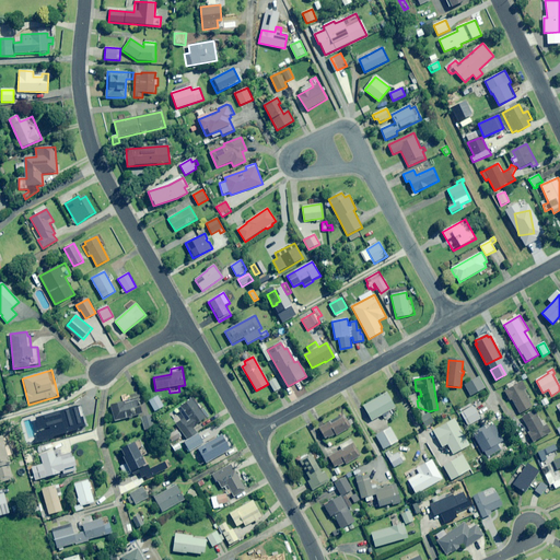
[(485,388),(479,377),(465,385),(470,396),(485,388)]
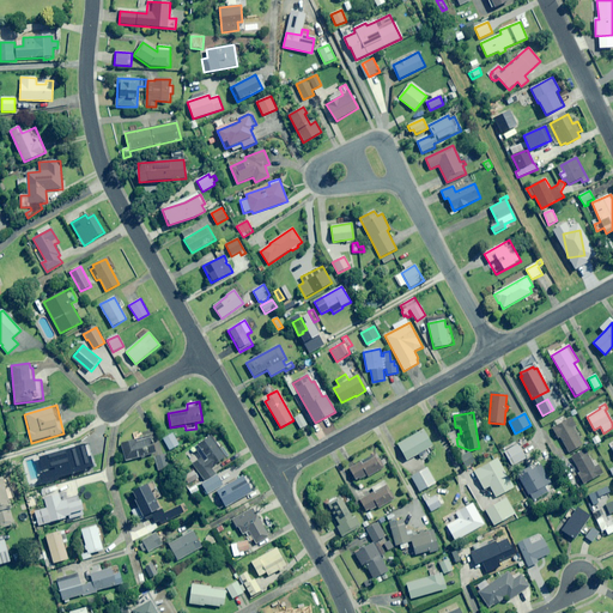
[(307,425),(301,414),(295,419),(301,429),(307,425)]
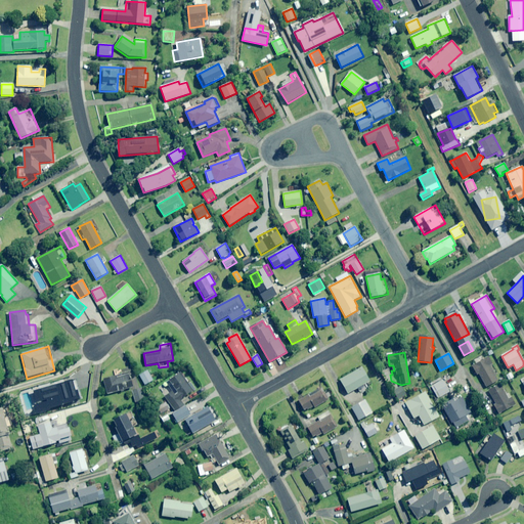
[(492,364),(488,357),(472,365),(477,375),(479,373),(486,387),(498,381),(490,365),(492,364)]
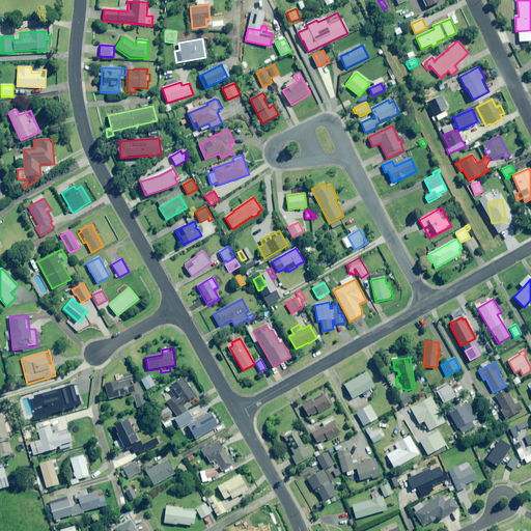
[(374,387),(367,372),(344,385),(353,399),(374,387)]
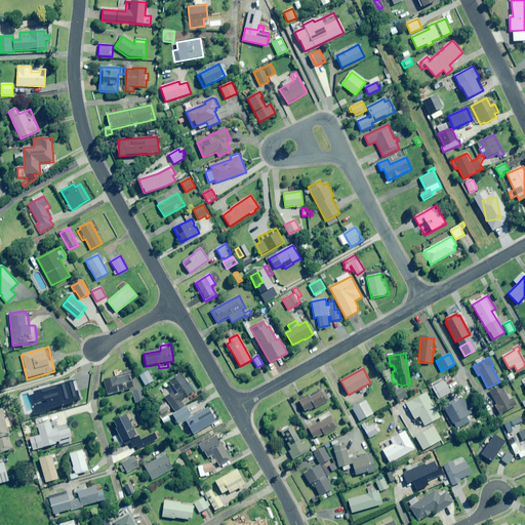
[(154,381),(148,371),(139,376),(146,386),(154,381)]
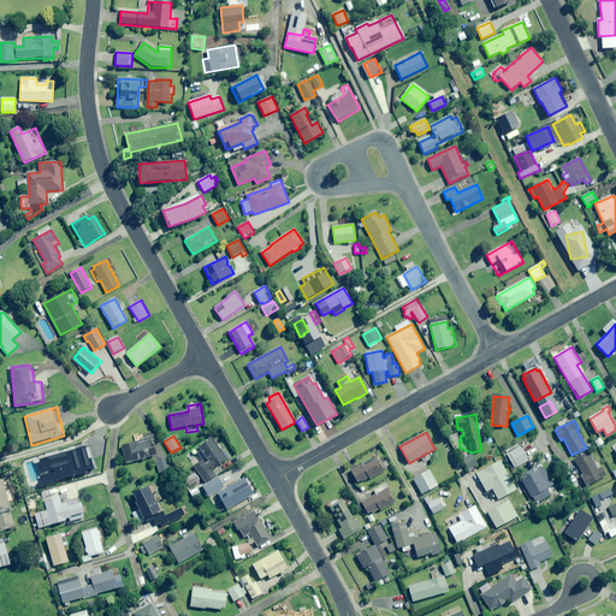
[(214,468),(230,457),(225,450),(223,451),(212,437),(195,450),(202,460),(193,466),(206,484),(217,477),(213,472),(215,471),(214,468)]
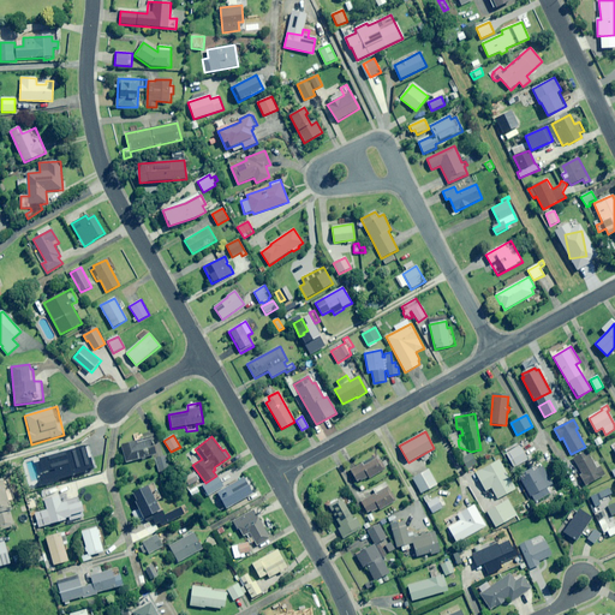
[(121,445),(126,463),(155,454),(150,437),(121,445)]
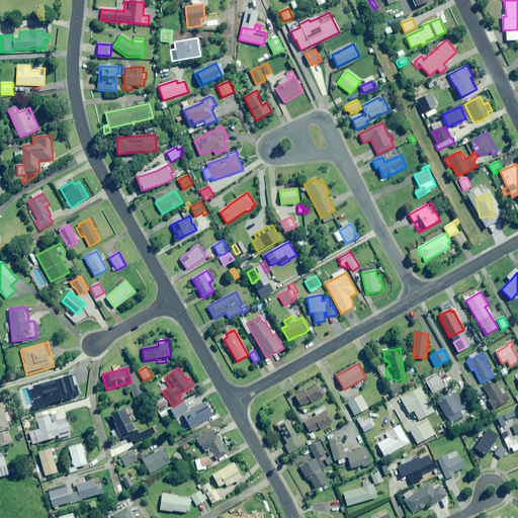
[(444,387),(437,376),(426,382),(433,395),(444,387)]
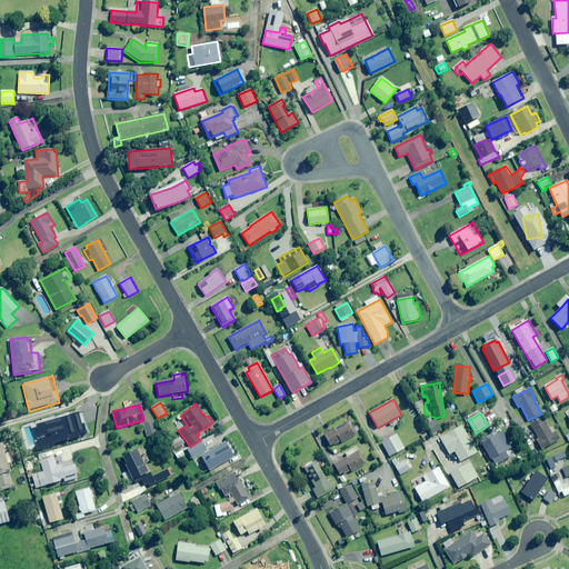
[(550,430),(543,417),(530,423),(539,439),(537,440),(542,449),(560,440),(553,428),(550,430)]
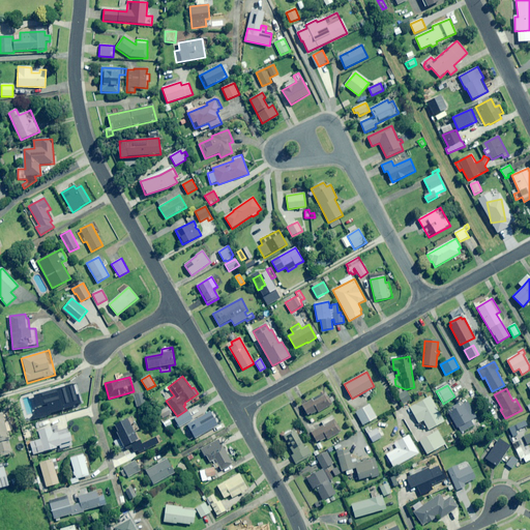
[(411,400),(406,390),(398,396),(403,405),(411,400)]
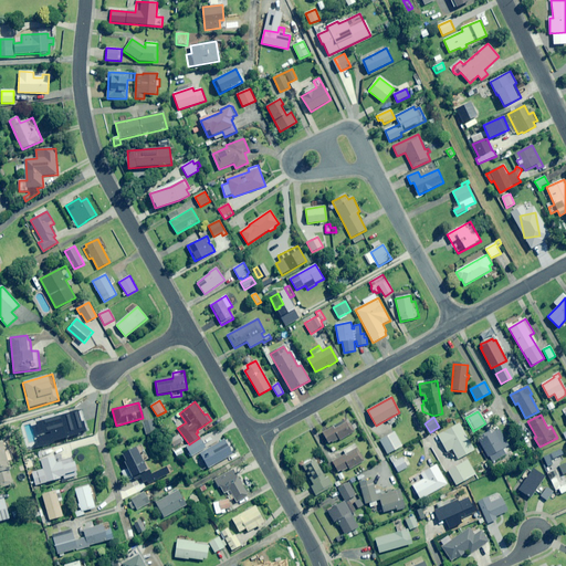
[(157,433),(153,419),(143,422),(147,437),(157,433)]
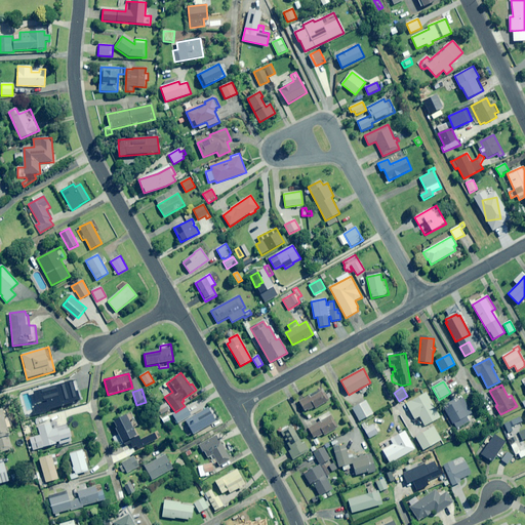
[(328,399),(331,398),(329,394),(326,395),(324,391),(310,399),(308,397),(298,402),(304,412),(308,410),(308,411),(315,407),(315,409),(329,401),(328,399)]
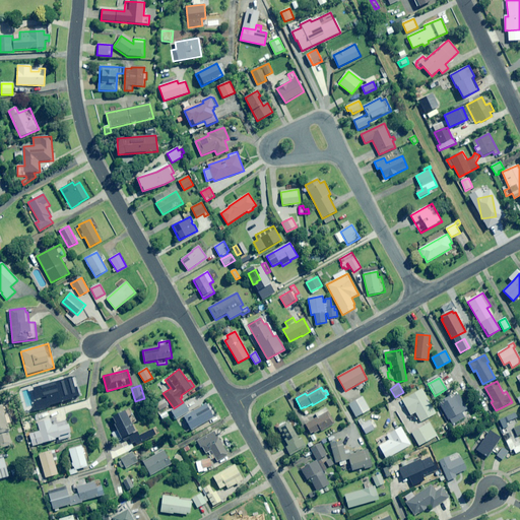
[(436,413),(421,389),(402,400),(410,415),(415,412),(420,423),(436,413)]
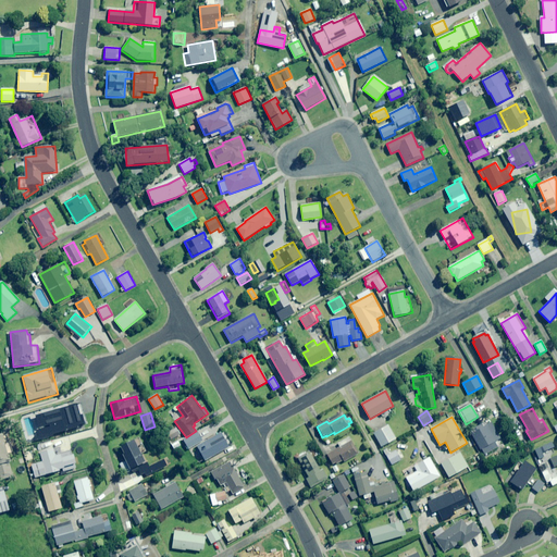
[(500,438),(491,422),(471,433),(483,456),(498,447),(495,442),(500,438)]
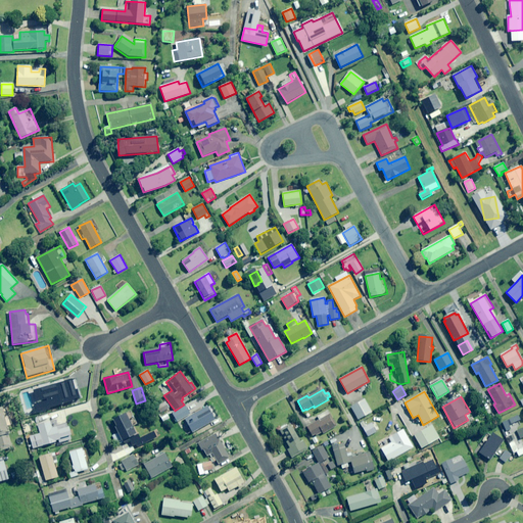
[(372,413),(365,399),(350,407),(358,420),(372,413)]
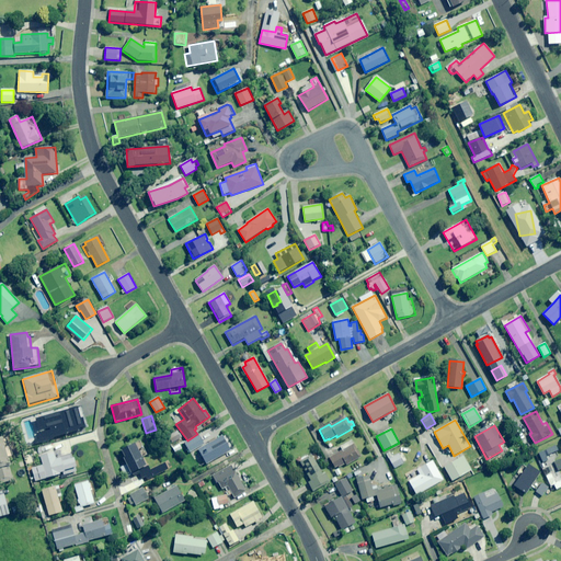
[(183,438),(178,431),(172,435),(178,443),(183,438)]
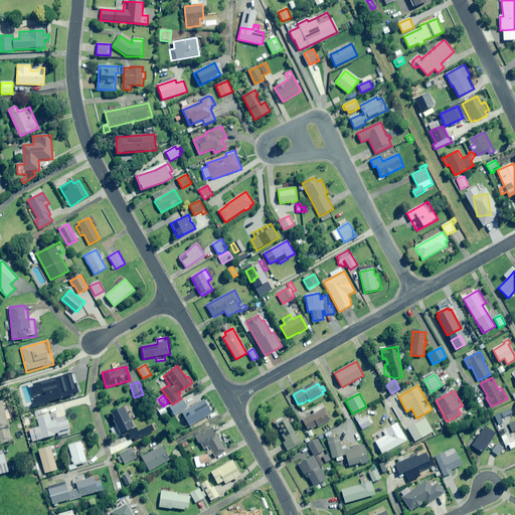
[(187,408),(182,399),(169,406),(174,415),(187,408)]
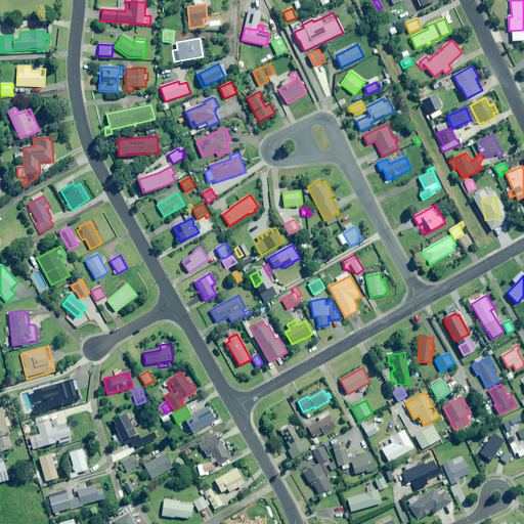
[(12,426),(7,407),(0,409),(0,451),(13,448),(7,427),(12,426)]
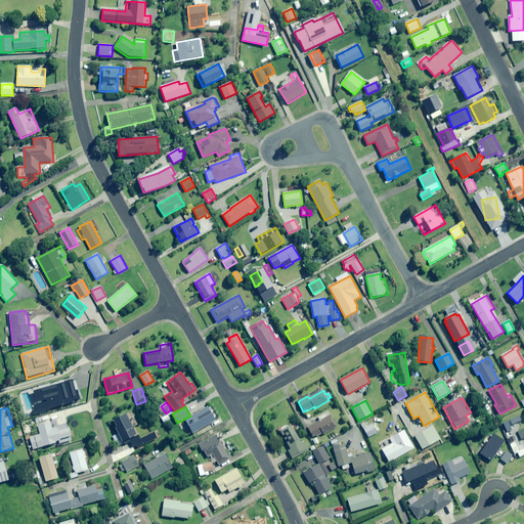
[(214,425),(205,408),(193,415),(202,431),(214,425)]
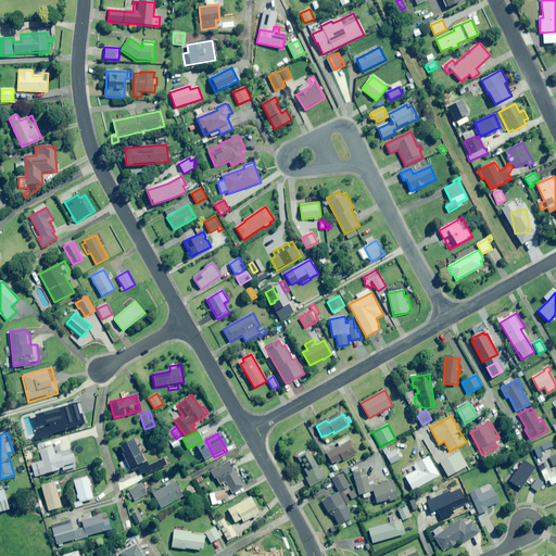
[(119,464),(123,471),(128,469),(129,471),(131,470),(133,472),(139,470),(141,475),(151,469),(148,462),(146,463),(138,447),(140,446),(137,438),(119,446),(126,460),(119,464)]
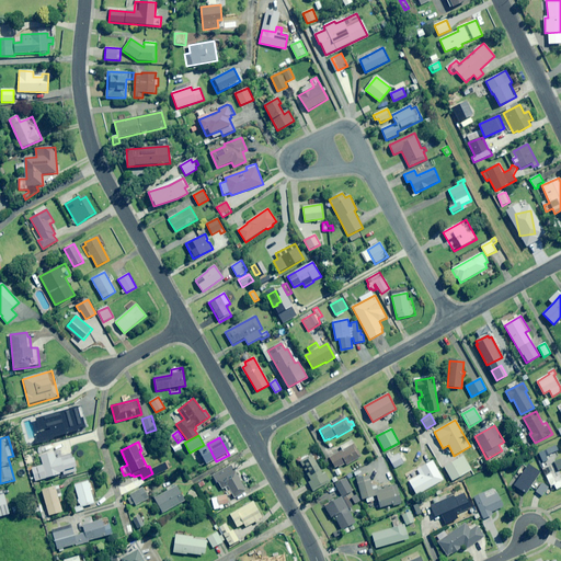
[(329,458),(335,468),(339,466),(340,468),(346,464),(347,465),(362,457),(355,444),(329,458)]
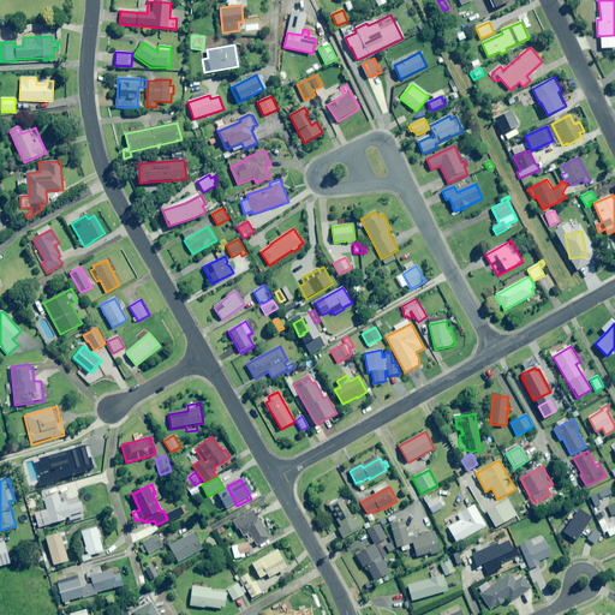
[(611,495),(609,489),(598,493),(602,499),(611,495)]
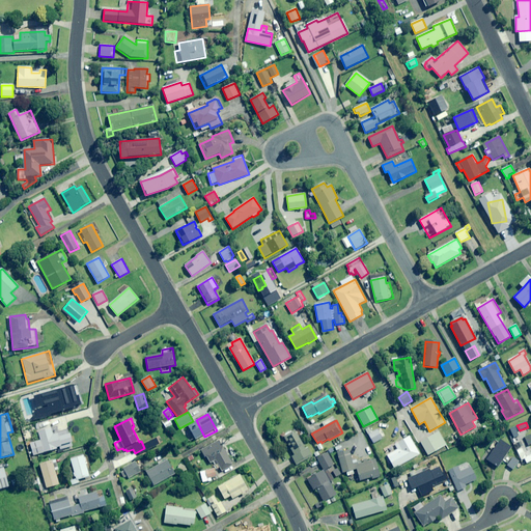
[(519,437),(514,426),(509,429),(513,439),(519,437)]
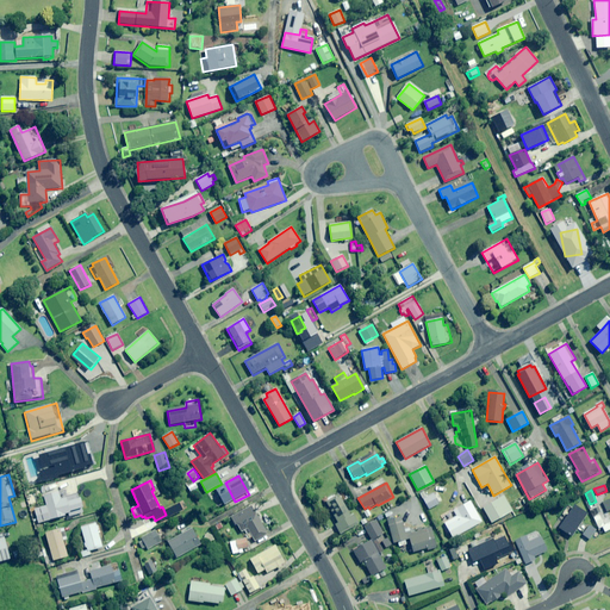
[(61,499),(57,491),(43,496),(48,509),(35,514),(38,524),(68,515),(69,517),(85,512),(80,498),(68,502),(67,498),(61,499)]
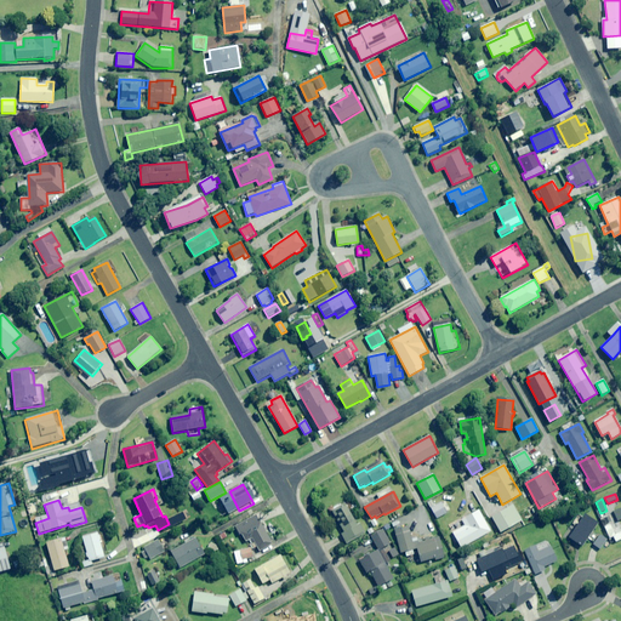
[(448,513),(442,502),(434,506),(431,501),(427,503),(437,519),(448,513)]
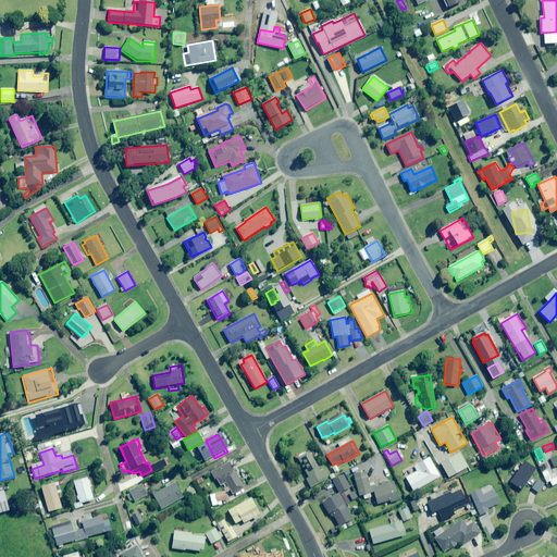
[(309,452),(297,459),(309,480),(307,480),(311,489),(329,479),(323,469),(320,471),(309,452)]
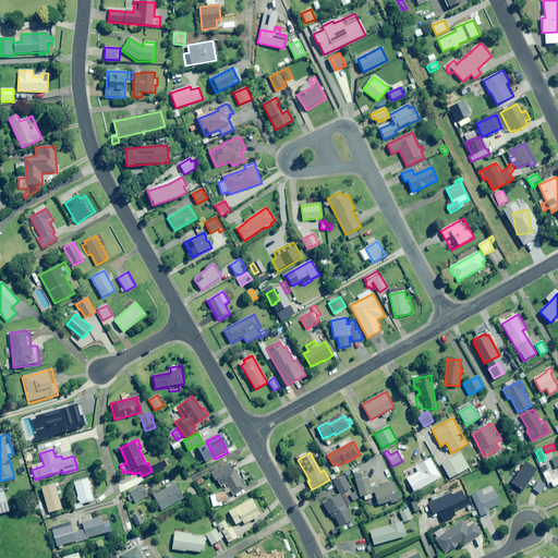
[(469,468),(460,453),(441,464),(449,480),(469,468)]
